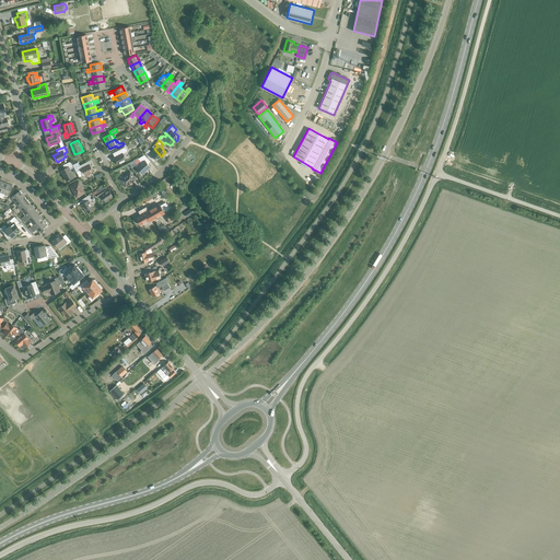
[(114,158),(117,164),(126,160),(123,153),(125,152),(123,149),(116,152),(117,155),(114,158)]
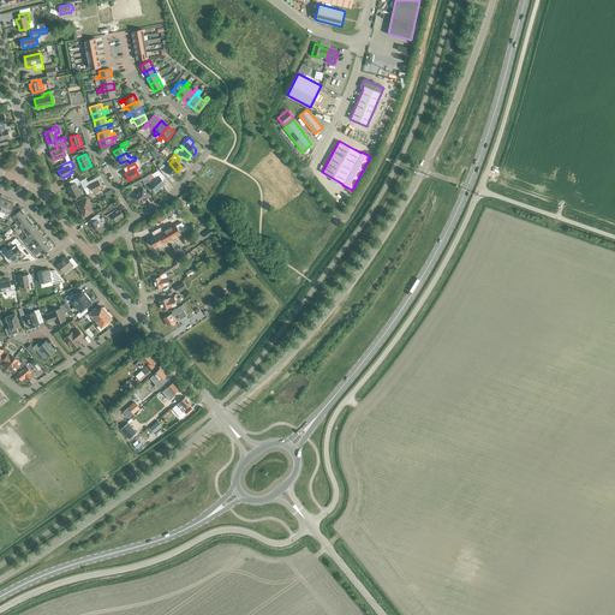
[(171,177),(177,172),(169,163),(166,167),(163,165),(159,168),(163,174),(167,171),(171,177)]
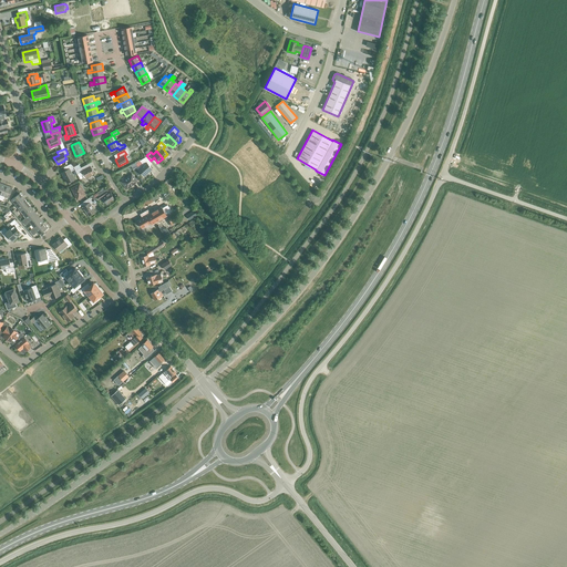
[(138,169),(144,176),(152,168),(150,166),(152,163),(146,156),(143,158),(144,160),(141,162),(144,165),(138,169)]
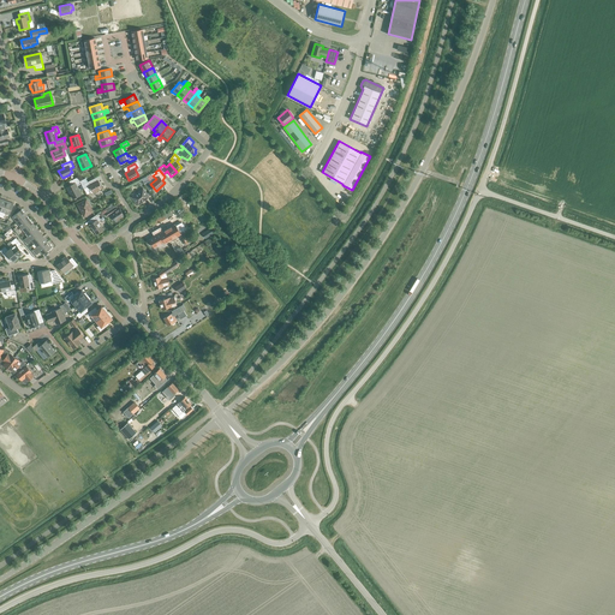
[(66,187),(72,198),(82,195),(76,184),(79,181),(77,177),(70,181),(71,185),(66,187)]
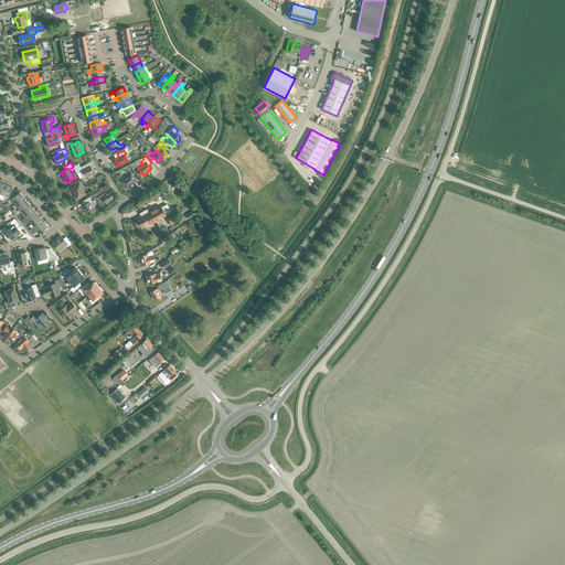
[(91,166),(88,167),(86,164),(75,170),(77,173),(83,170),(86,177),(94,173),(91,166)]
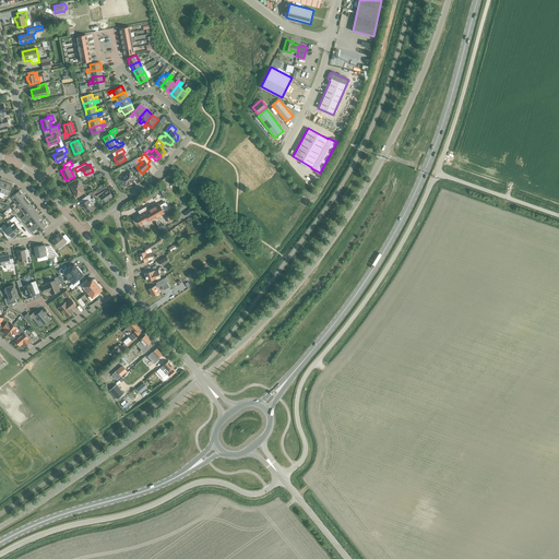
[(119,179),(126,187),(135,179),(130,171),(119,179)]
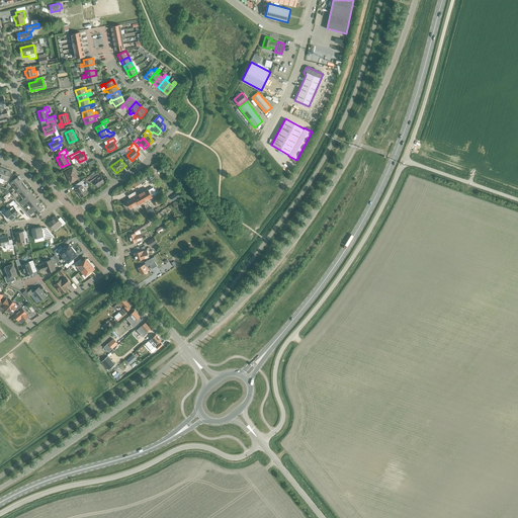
[(65,172),(71,182),(78,178),(73,168),(65,172)]
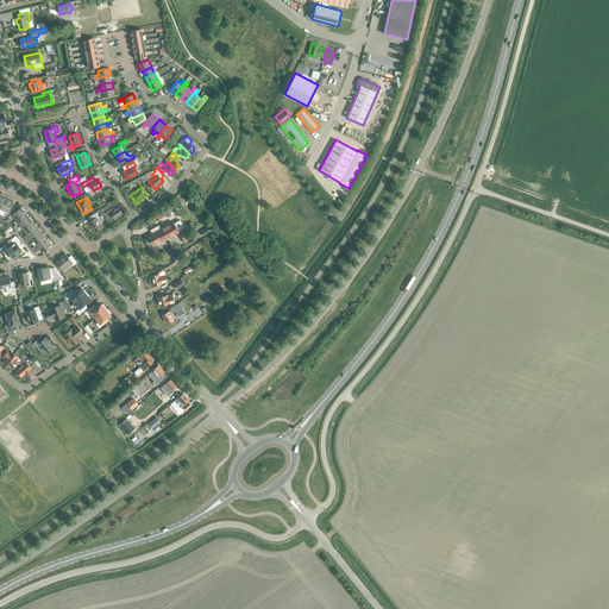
[(7,199),(1,214),(4,215),(6,211),(10,213),(13,201),(7,199)]
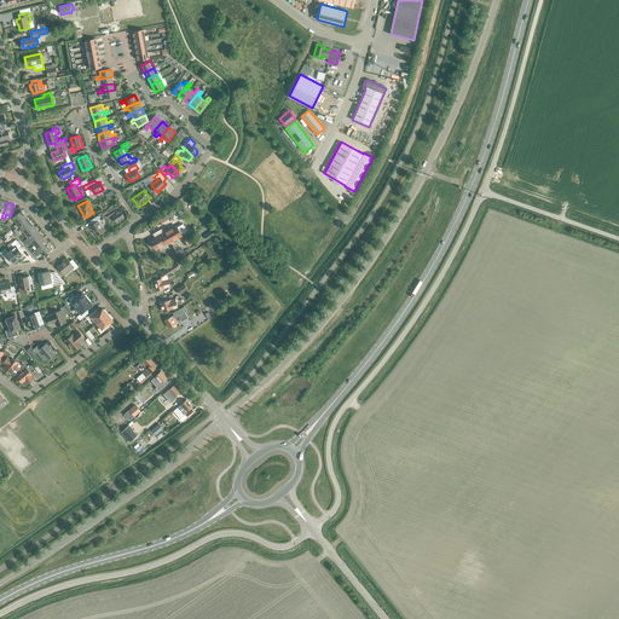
[(120,210),(117,212),(115,206),(104,213),(108,219),(113,215),(117,223),(125,217),(120,210)]
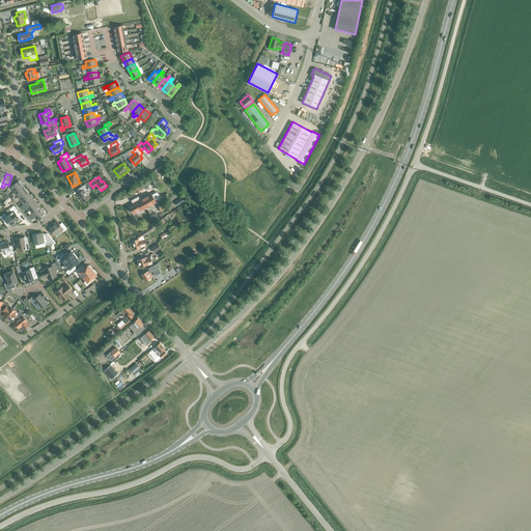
[(15,192),(23,186),(19,180),(10,187),(15,192)]
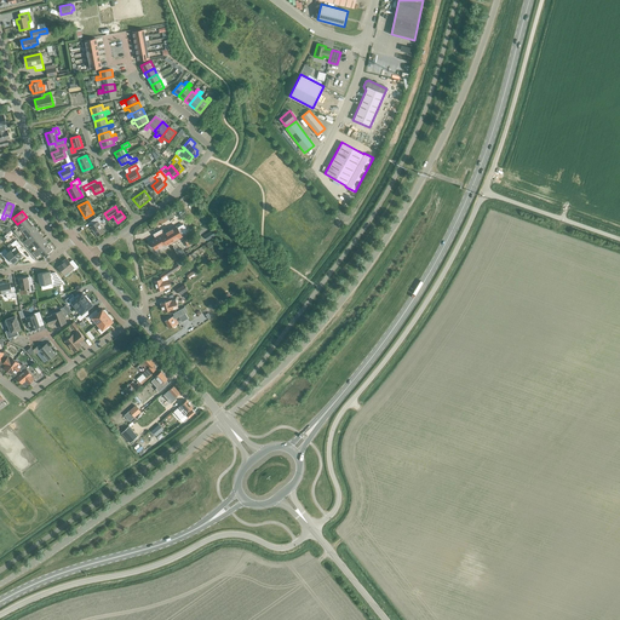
[(174,212),(156,222),(155,220),(154,222),(158,227),(176,216),(174,212)]
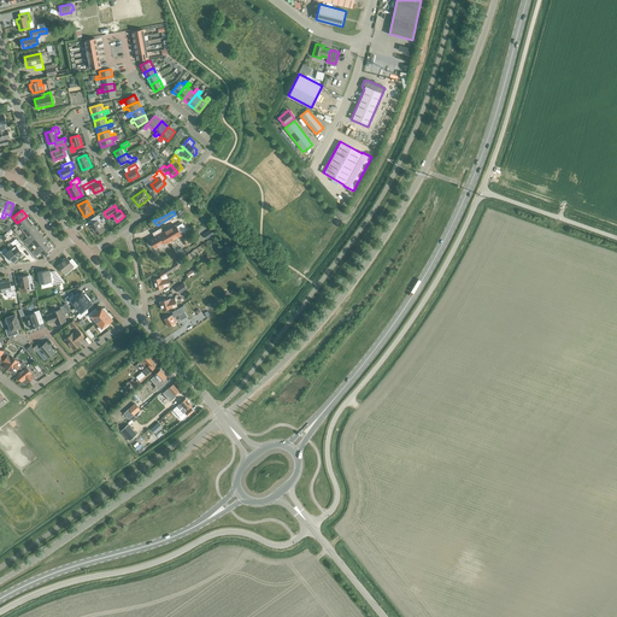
[(89,225),(97,235),(104,230),(99,222),(101,221),(98,215),(92,219),(94,223),(89,225)]
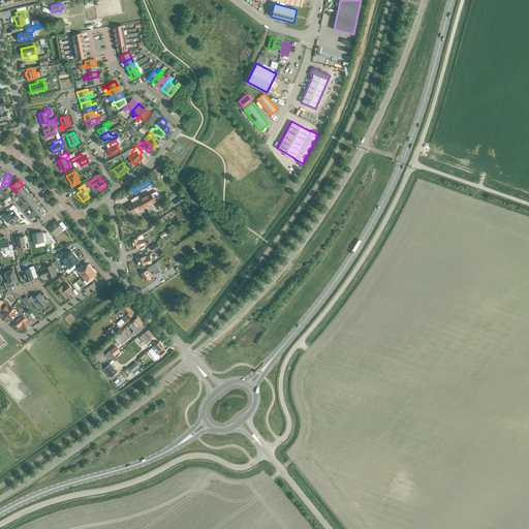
[(18,195),(26,189),(23,185),(14,191),(18,195)]
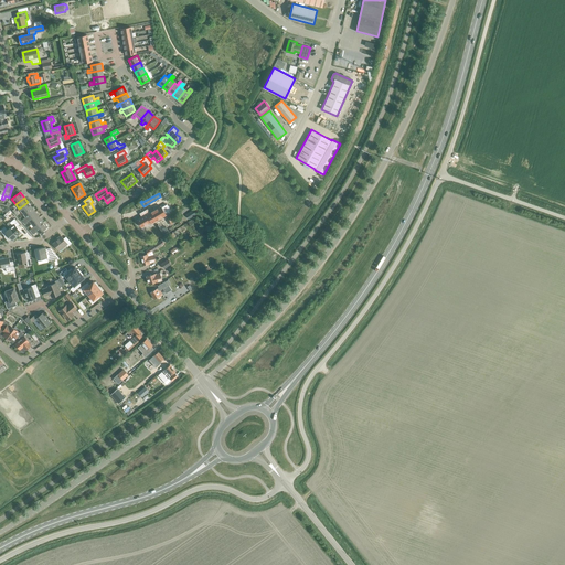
[(23,214),(32,206),(28,202),(19,209),(23,214)]
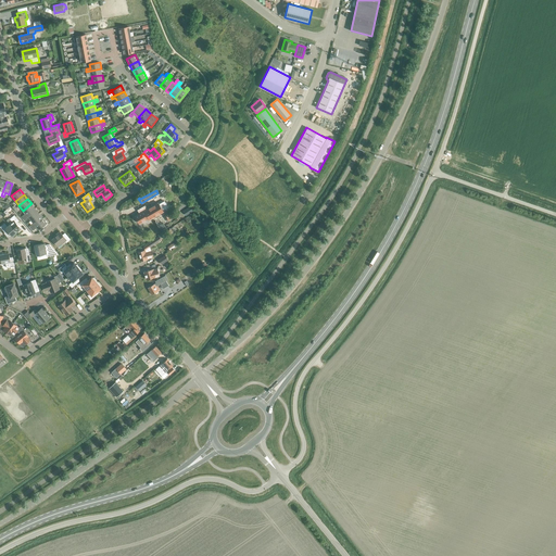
[(165,214),(163,210),(168,206),(164,200),(148,209),(146,205),(139,209),(141,213),(135,216),(139,224),(151,216),(153,222),(155,220),(161,231),(172,225),(168,220),(173,217),(169,212),(165,214)]
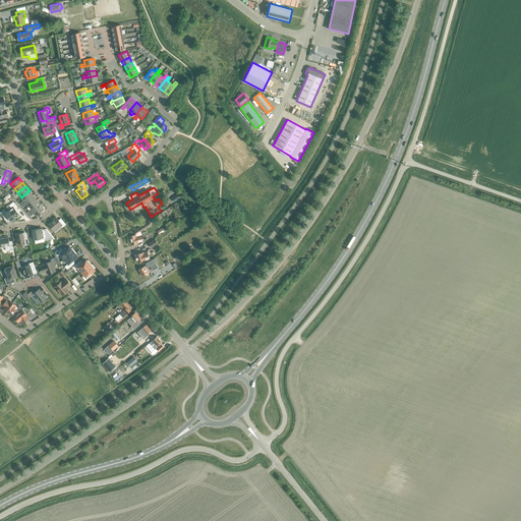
[(21,205),(33,195),(30,190),(21,197),(23,199),(20,203),(21,205)]
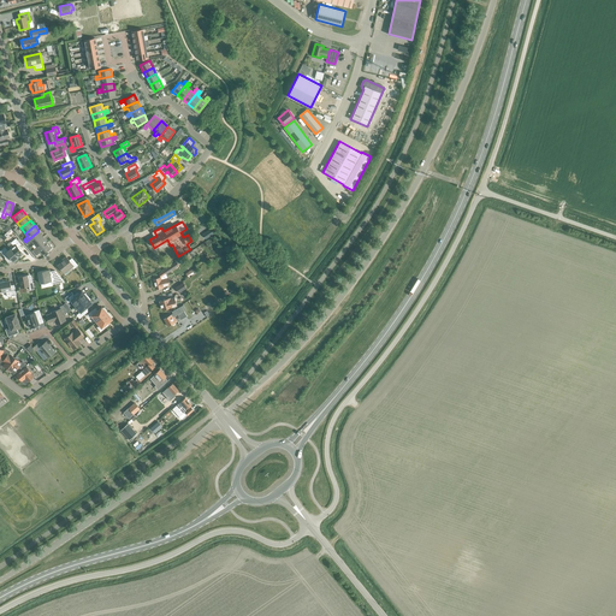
[(34,244),(43,236),(39,231),(25,242),(28,244),(31,241),(34,244)]
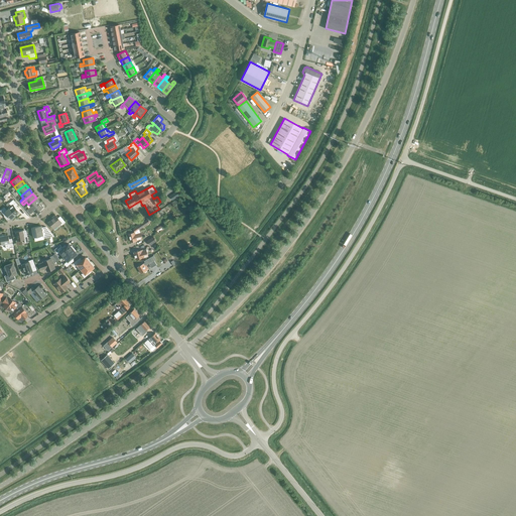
[(28,212),(40,203),(36,198),(28,205),(30,207),(26,211),(28,212)]
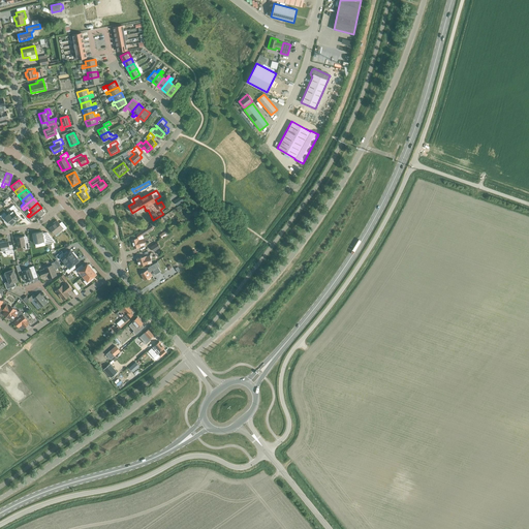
[(9,213),(16,221),(20,217),(16,212),(18,210),(13,205),(9,209),(11,211),(9,213)]
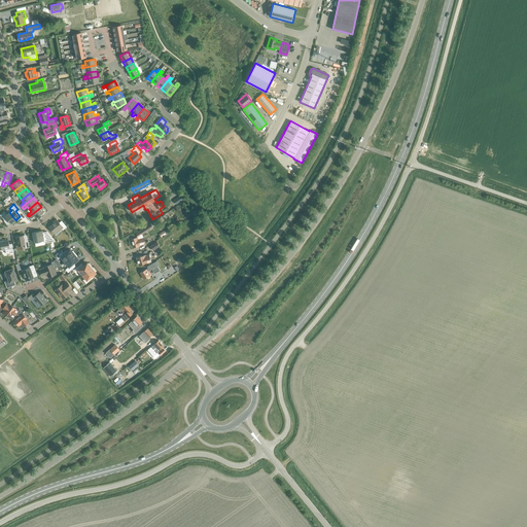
[(41,207),(29,216),(30,218),(34,215),(36,217),(34,219),(35,221),(39,218),(38,217),(44,211),(41,207)]
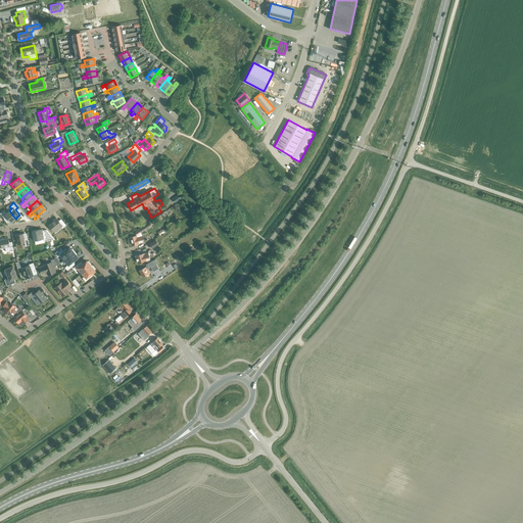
[(15,219),(9,210),(7,212),(4,209),(0,214),(4,219),(6,217),(11,222),(15,219)]
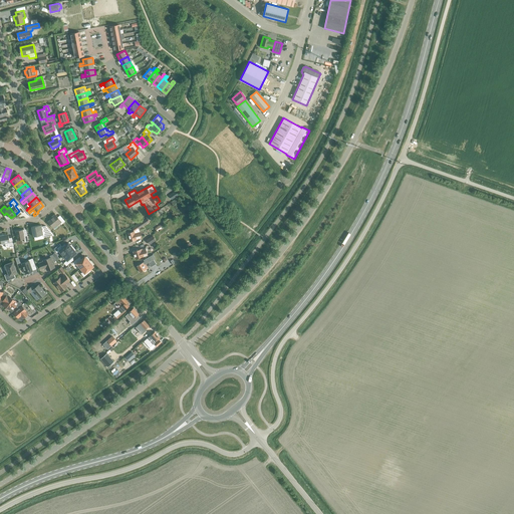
[(60,215),(57,217),(55,214),(52,216),(53,217),(48,221),(53,228),(60,223),(61,224),(65,221),(60,215)]
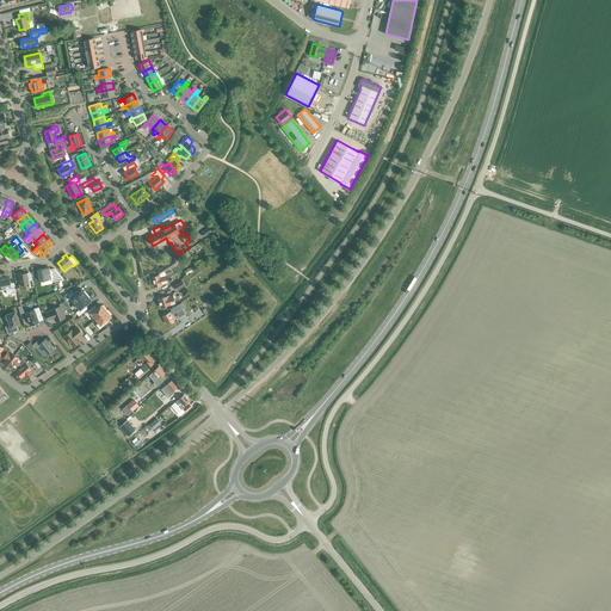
[(152,277),(154,287),(167,283),(165,272),(170,269),(167,265),(159,271),(160,275),(152,277)]
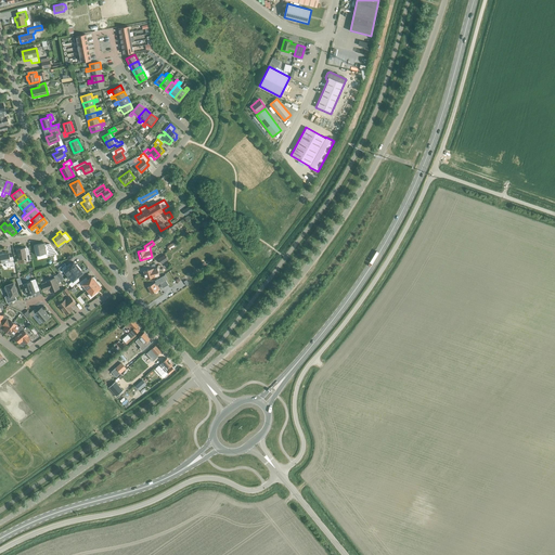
[(50,244),(42,245),(42,243),(34,245),(36,255),(47,253),(47,256),(57,254),(50,244)]
